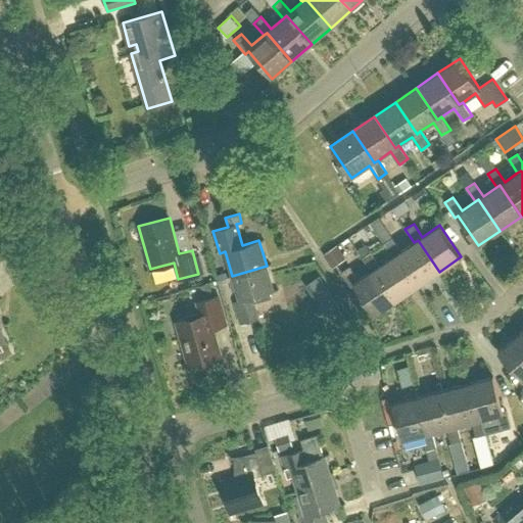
[(418,286),(439,272),(418,240),(414,242),(401,251),(392,238),(383,243),(392,256),(396,254),(418,286)]
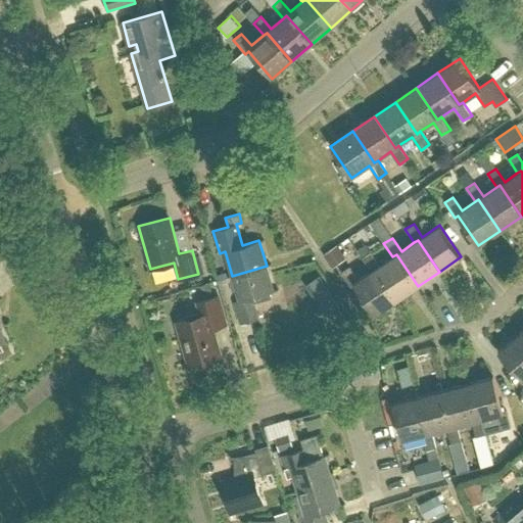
[(324,255),(322,256),(332,270),(346,258),(337,245),(324,255)]
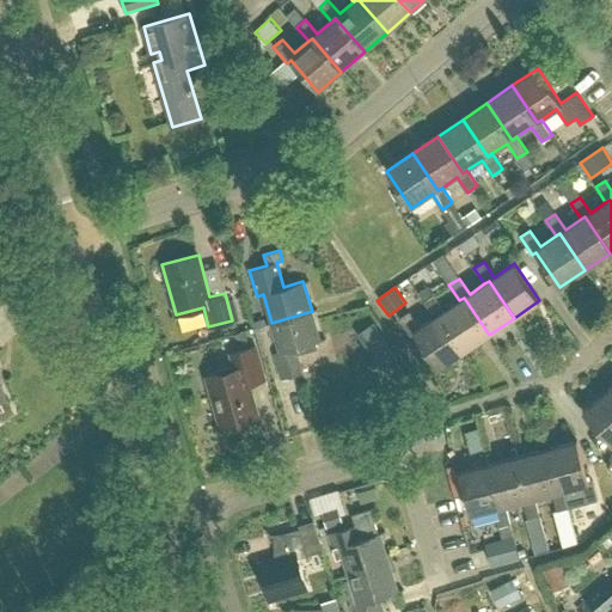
[(464,352),(489,335),(464,298),(459,300),(445,311),(434,295),(424,301),(434,317),(439,314),(464,352)]
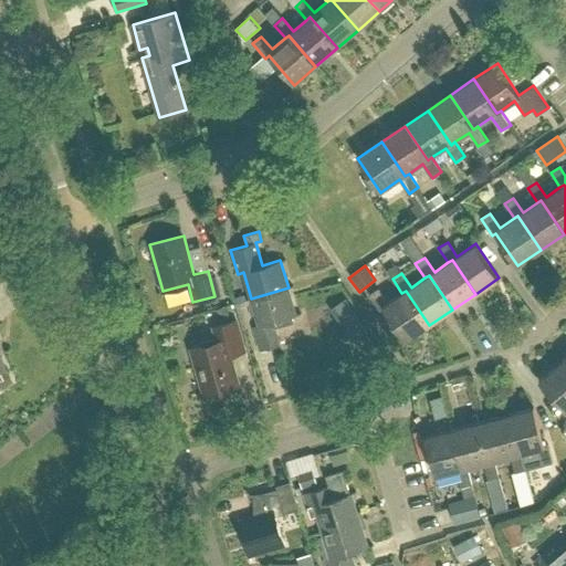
[(296,315),(289,287),(251,299),(259,325),(252,326),(260,350),(280,344),(275,327),(293,322),(292,316),(296,315)]
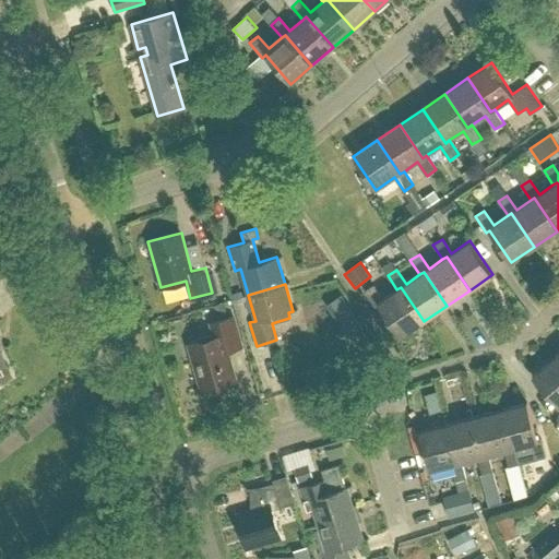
[(401,287),(396,289),(383,299),(373,285),(365,290),(375,307),(379,305),(400,336),(424,321),(401,287)]
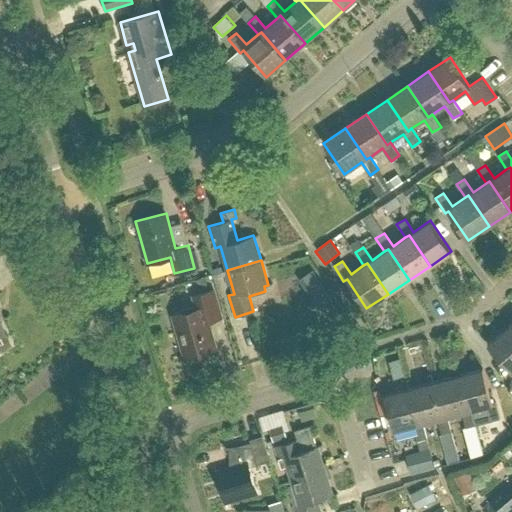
[(222,318),(214,290),(192,296),(195,308),(172,315),(184,358),(216,349),(209,321),(222,318)]
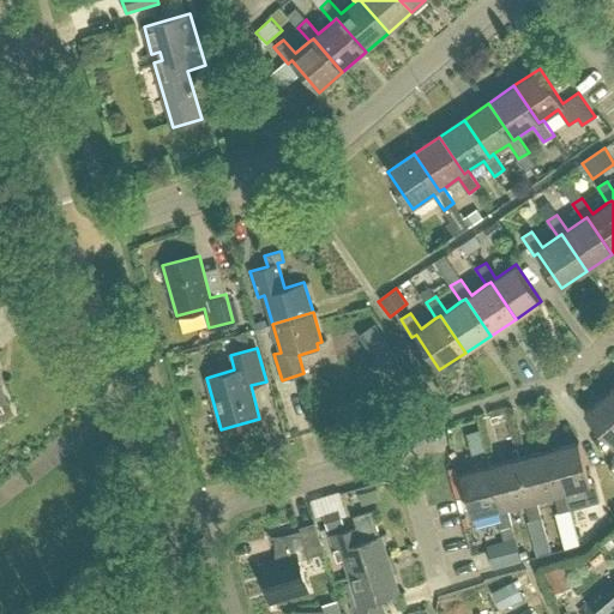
[(0,420),(13,414),(0,385),(0,420)]
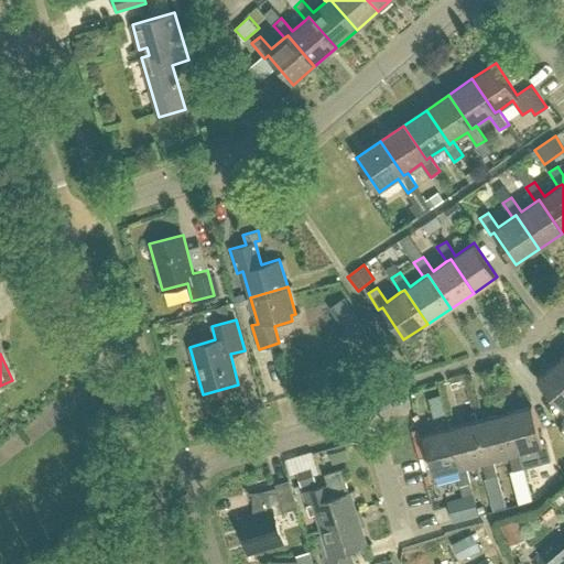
[(563,367),(559,360),(537,379),(563,410),(563,367)]
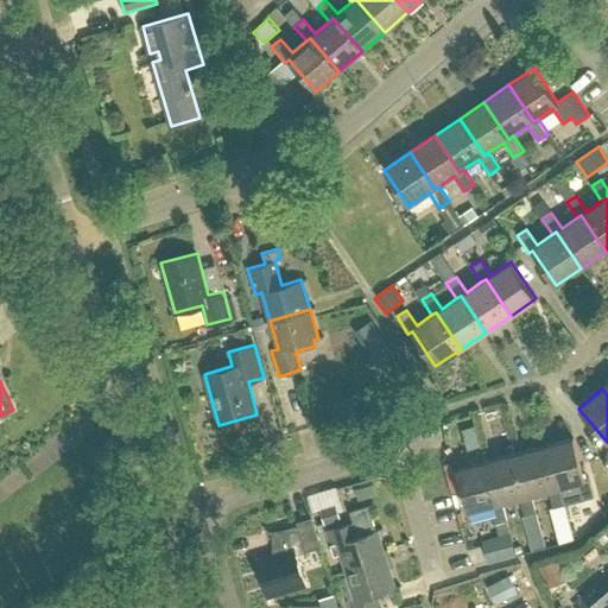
[(555,488),(561,487),(577,482),(582,500),(594,496),(589,476),(584,477),(574,437),(544,445),(555,488)]
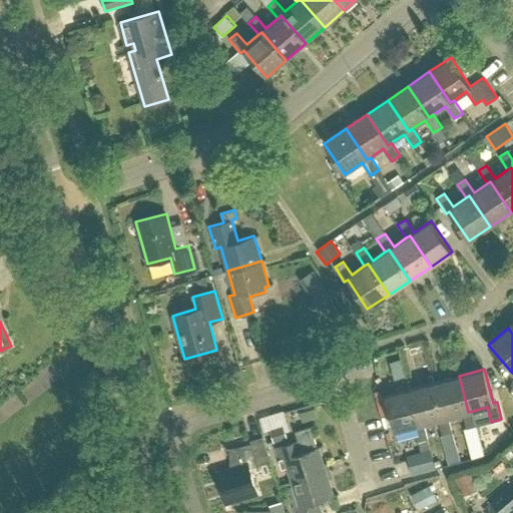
[(459,376),(434,382),(444,418),(448,417),(463,413),(466,426),(467,428),(464,429),(472,458),(484,455),(473,411),(468,412),(459,376)]
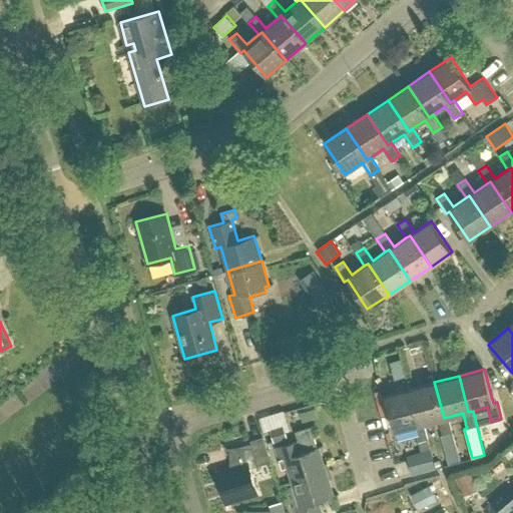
[(434,382),(410,389),(420,425),(424,424),(439,420),(445,444),(455,441),(448,417),(444,418),(434,382)]
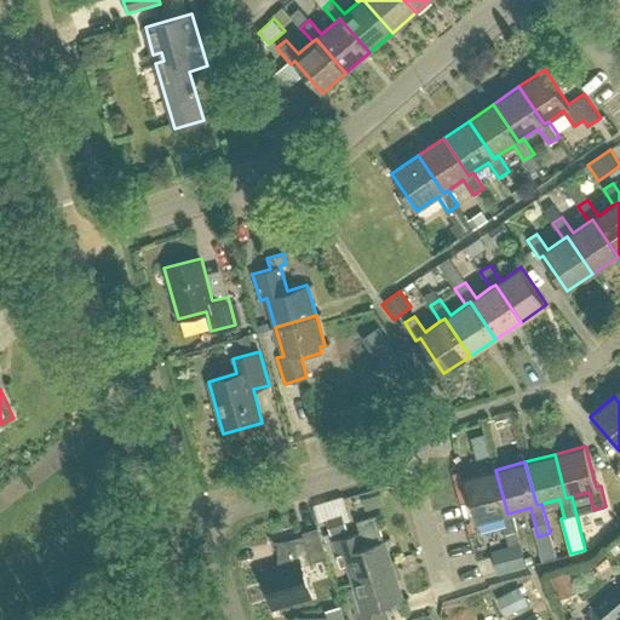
[(521,545),(512,512),(507,514),(495,470),(465,477),(477,522),(500,515),(510,549),(521,545)]
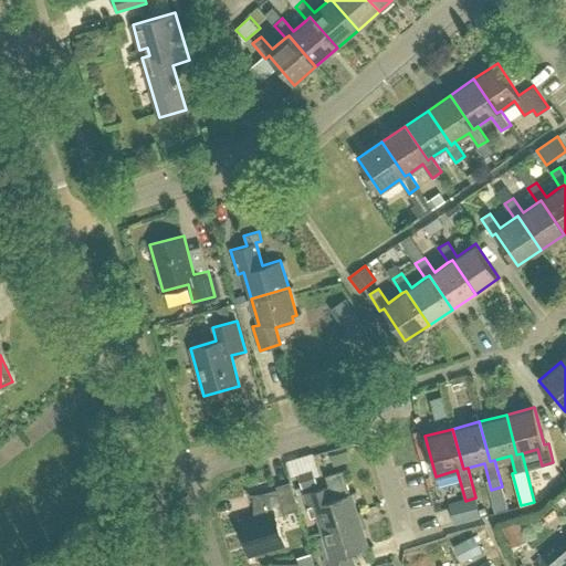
[(314,506),(322,532),(359,520),(344,470),(327,475),(329,484),(303,493),(307,509),(314,506)]
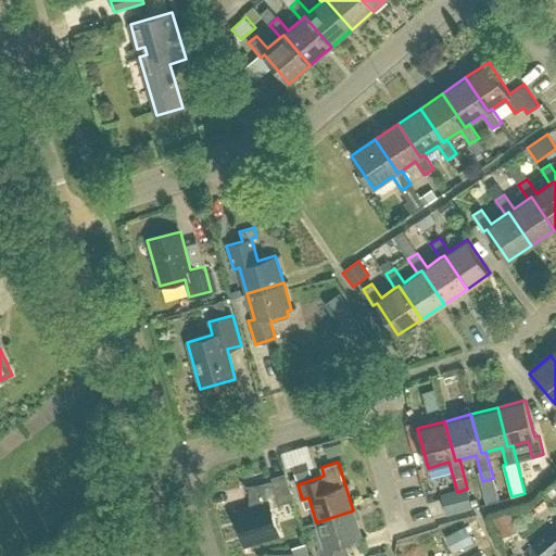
[(293,500),(286,472),(270,477),(273,484),(249,485),(249,507),(234,512),(244,546),(279,535),(270,507),(293,500)]
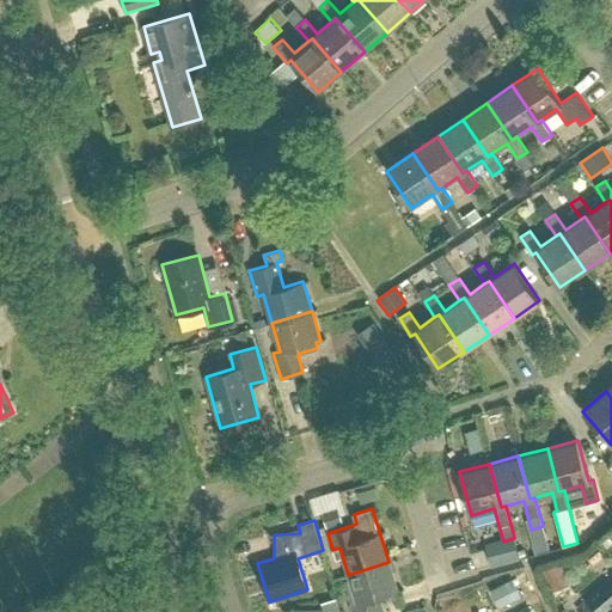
[(515,539),(488,546),(494,567),(521,560),(515,539)]
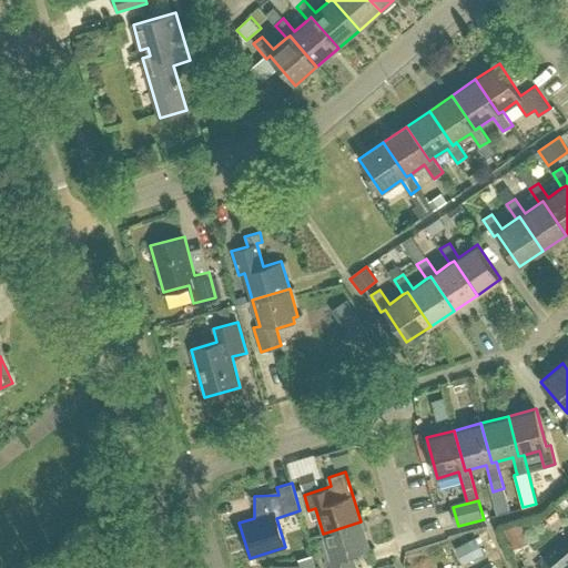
[(425,525),(445,518),(442,505),(421,511),(425,525)]
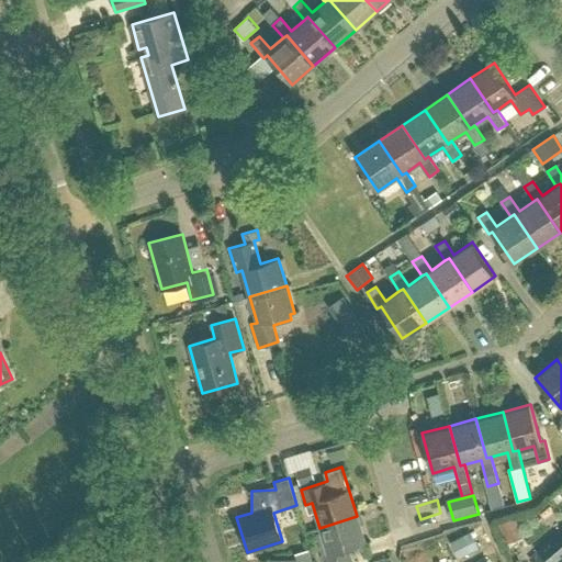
[(357,516),(319,528),(327,553),(321,555),(323,561),(349,561),(352,561),(348,549),(366,543),(357,516)]
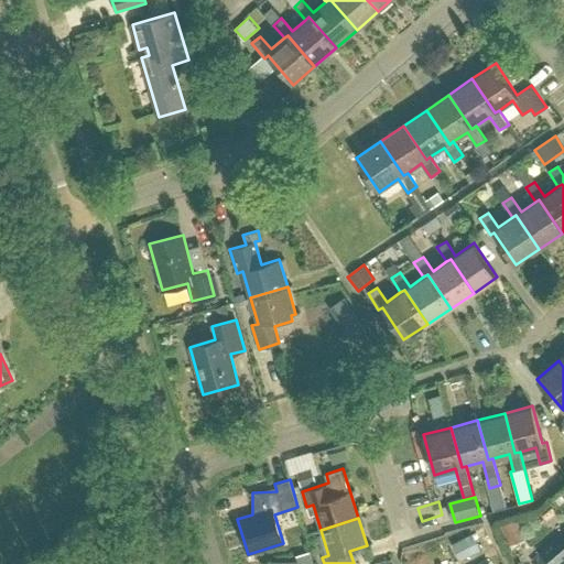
[(527,539),(519,518),(500,524),(508,545),(527,539)]
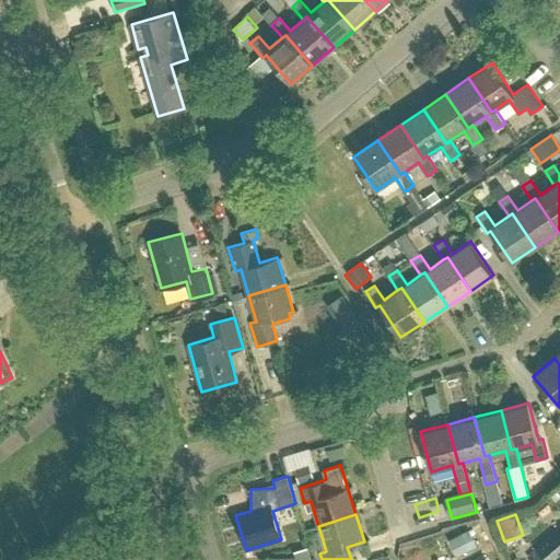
[(471,529),(450,541),(458,557),(480,545),(471,529)]
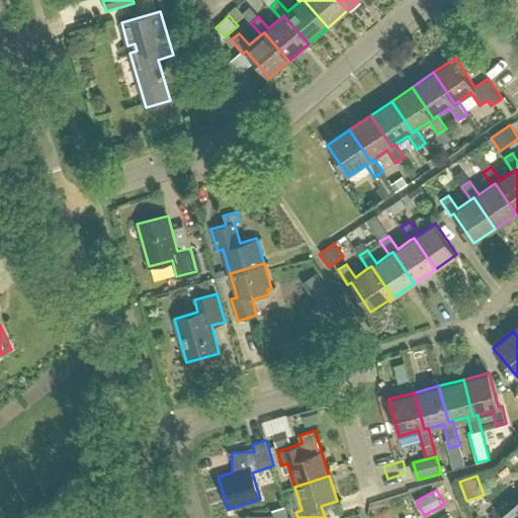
[(490,516),(491,517),(517,517),(517,496),(513,501),(510,498),(498,508),(490,516)]
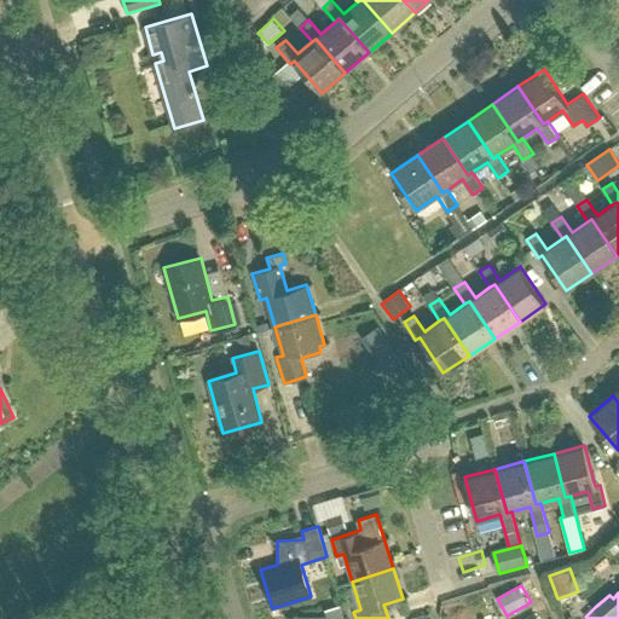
[(345,618),(340,605),(325,608),(328,615),(300,617),(300,618),(345,618)]
